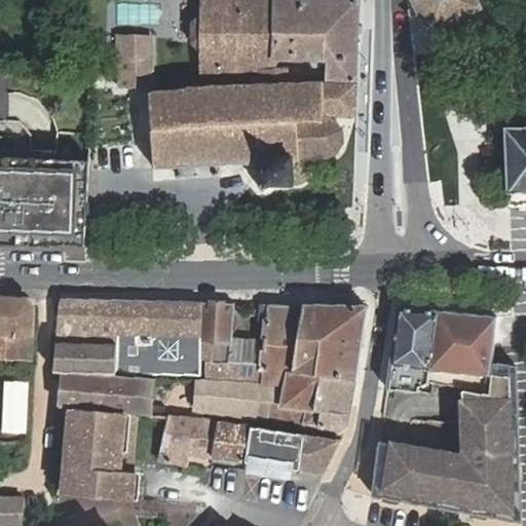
[(276,0),(200,0),(201,10),(193,21),(192,37),(200,51),(200,70),(252,73),(252,48),(258,48),(258,42),(273,43),(276,0)]
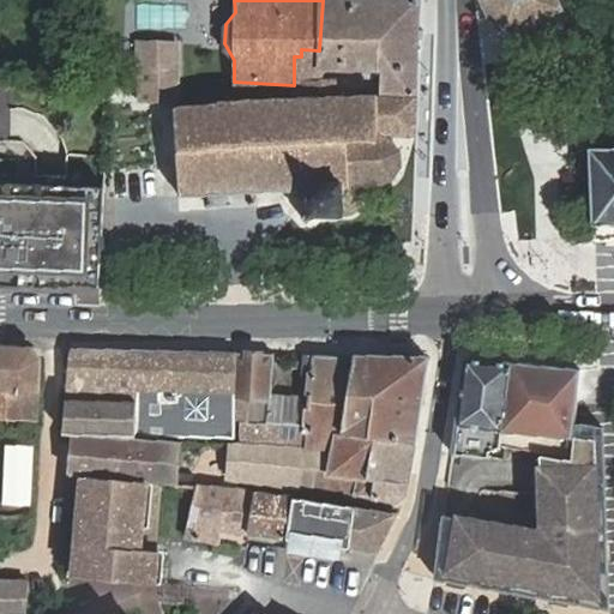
[(420,32),(419,0),(323,0),(319,50),(301,49),(301,56),(294,56),(294,85),(304,85),(304,79),(321,80),(321,72),(363,74),(362,80),(381,82),(381,94),(381,96),(417,97),(420,32)]
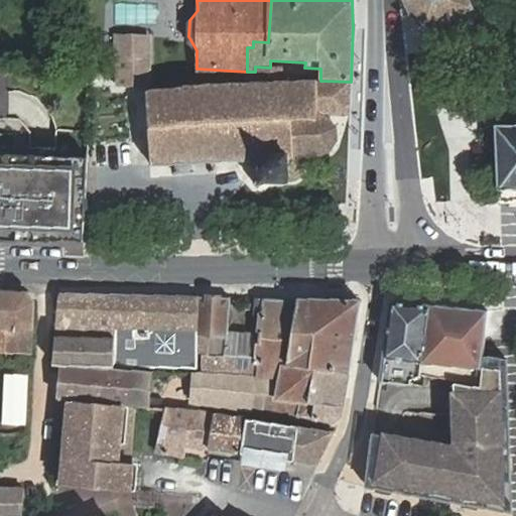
[(405,0),(412,16),(416,16),(426,36),(441,29),(438,21),(471,6),(468,0),(405,0)]
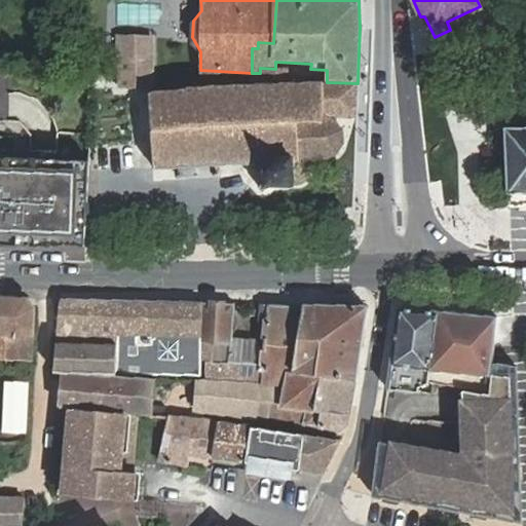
[(153,39),(120,38),(120,85),(153,83),(153,39)]
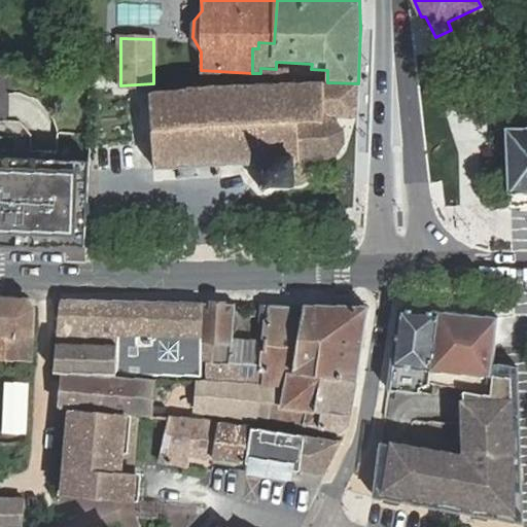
[(357,115),(358,83),(327,82),(327,80),(292,78),(291,85),(286,85),(286,69),(276,69),(260,68),(260,73),(259,86),(153,91),(153,165),(178,165),(178,176),(220,175),(220,163),(258,162),(261,165),(266,164),(266,178),(258,183),(264,189),(273,184),(296,184),(296,181),(309,174),(310,165),(307,157),(332,156),(337,154),(341,150),(343,146),(344,141),(345,136),(343,132),(342,127),(340,125),(337,123),(339,115),(357,115)]
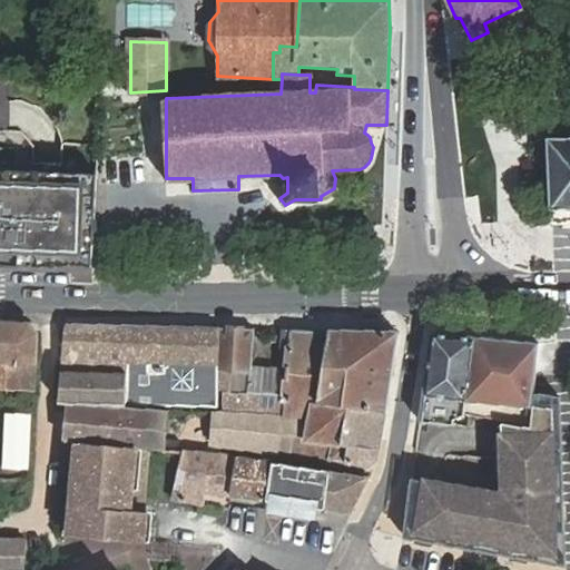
[(569,137),(549,138),(553,220),(569,219),(569,137)]
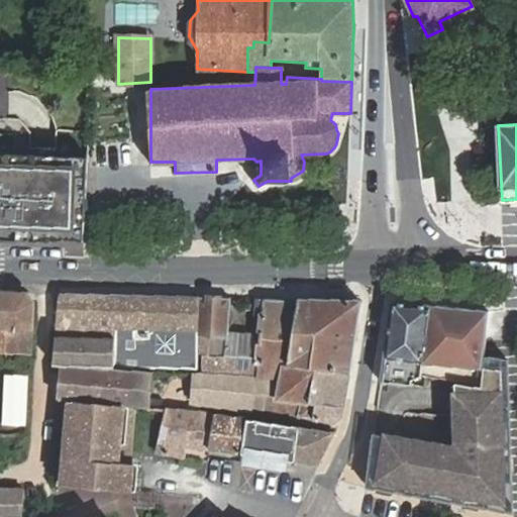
[(90,145),(55,142),(53,159),(50,159),(46,200),(0,195),(0,238),(16,240),(84,240),(89,160),(90,145)]
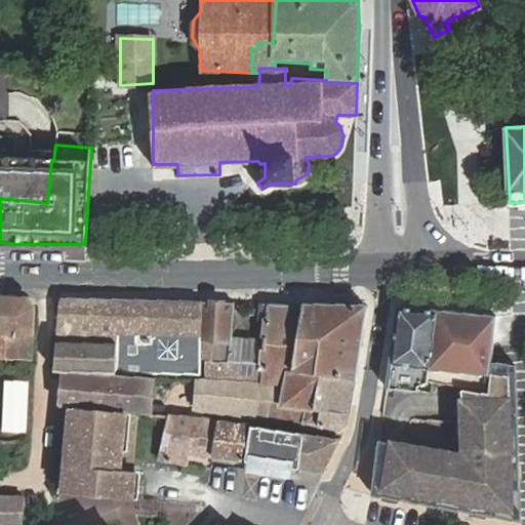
[(0,357),(32,359),(35,306),(30,298),(0,296),(0,357)]
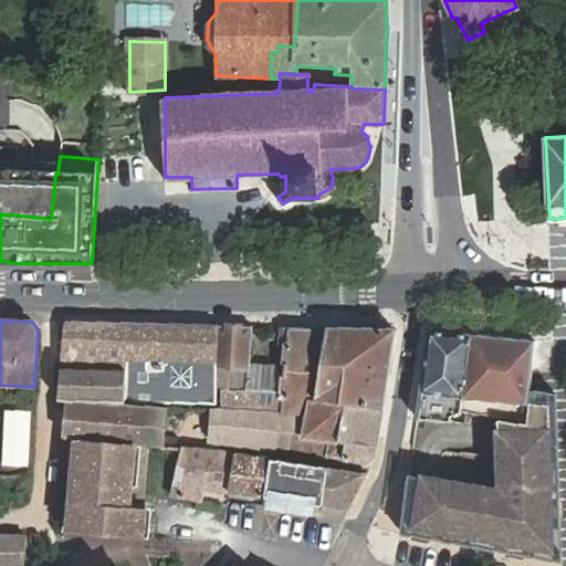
[(218,358),(218,325),(67,323),(61,395),(218,398),(218,358)]
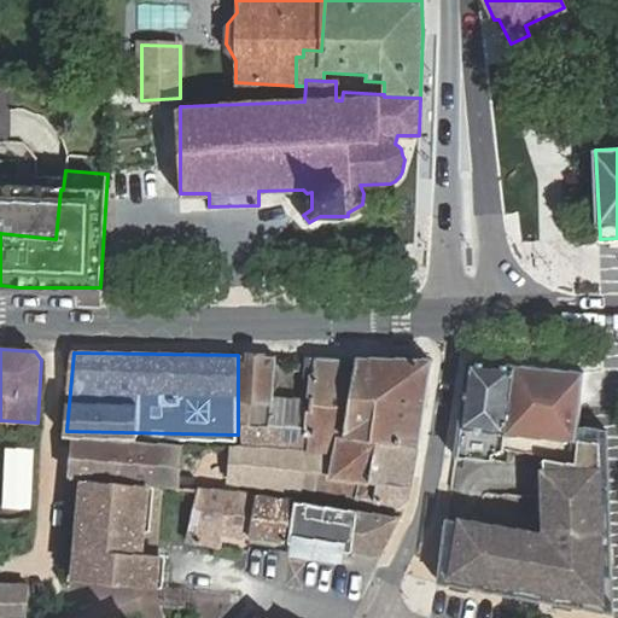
[(238,391),(244,391),(246,435),(339,448),(340,438),(419,443),(424,412),(389,409),(389,357),(316,356),(315,392),(277,391),(278,355),(238,355),(238,391)]
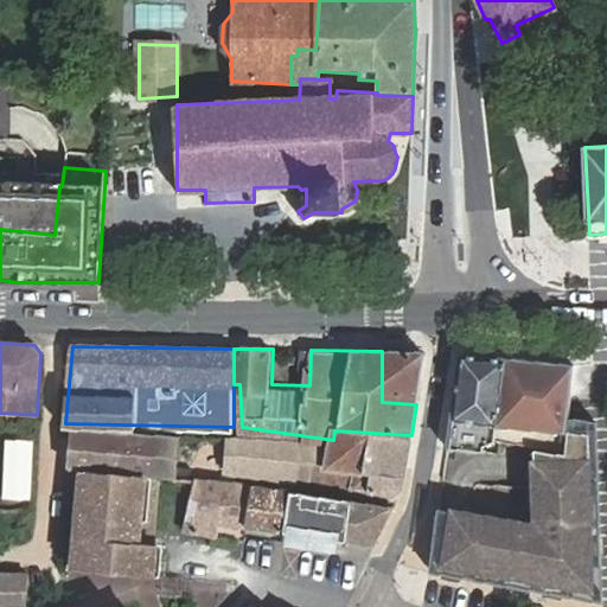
[(425,360),(421,351),(382,351),(382,402),(416,404),(425,360)]
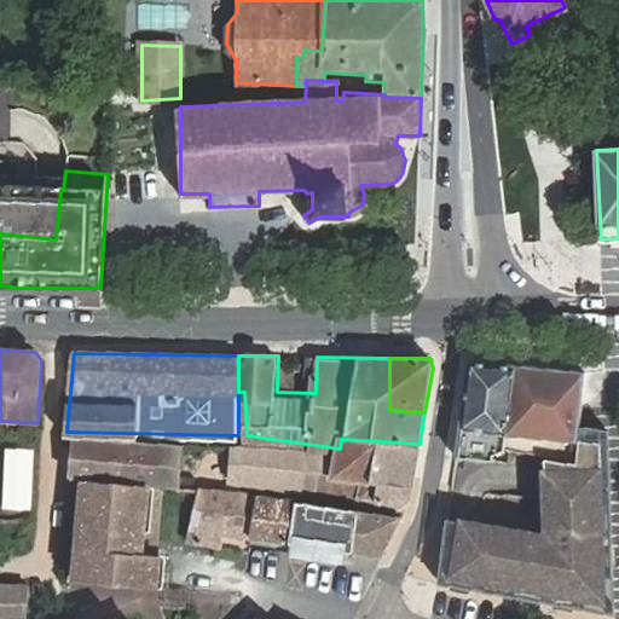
[(503,449),(518,364),(469,359),(457,455),(507,461),(507,453),(502,452),(503,449)]
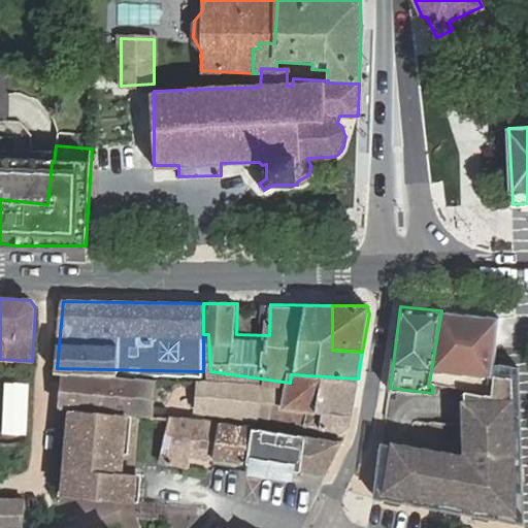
[(494,364),(500,317),(441,310),(429,383),(490,390),(494,364)]
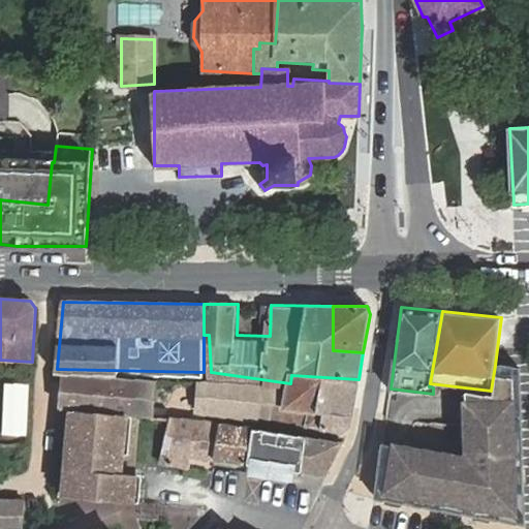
[(495,365),(491,391),(491,396),(467,393),(468,462),(383,445),(378,499),(524,524),(521,367),(495,365)]
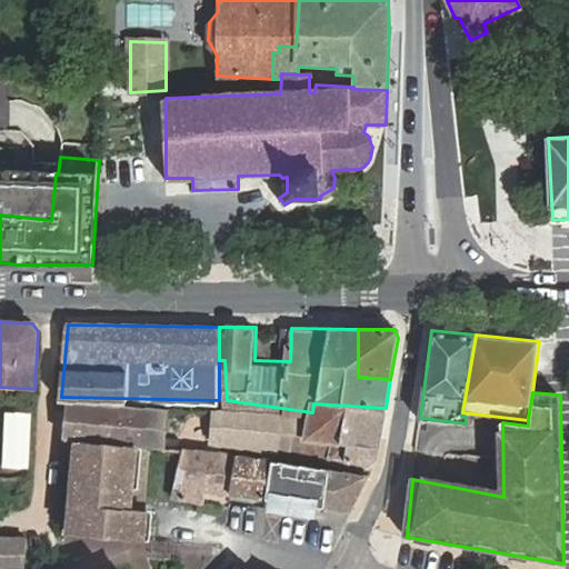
[(170,402),(70,400),(67,439),(81,440),(149,446),(165,447),(170,402)]
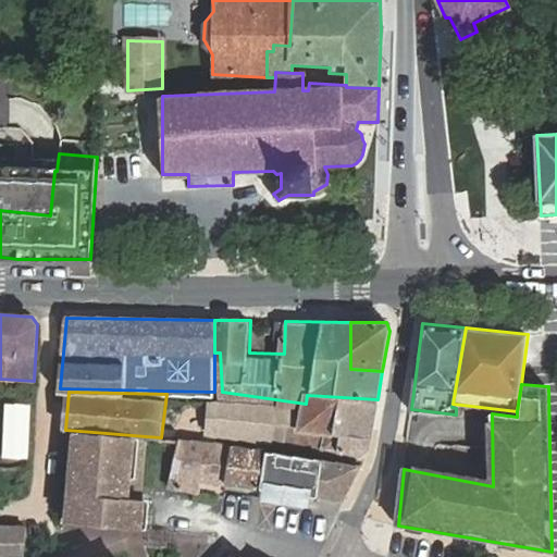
[(306,404),(306,407),(302,407),(302,410),(214,399),(209,430),(277,441),(279,438),(363,453),(369,448),(378,399),(307,395),(306,404)]
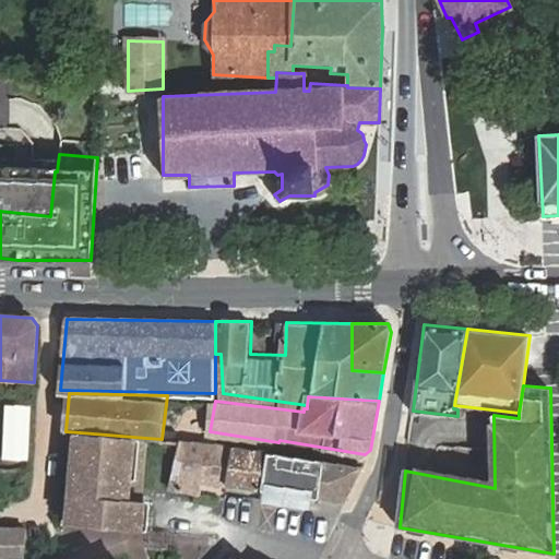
[(71,523),(144,530),(147,500),(137,499),(138,480),(143,480),(146,438),(80,432),(71,523)]
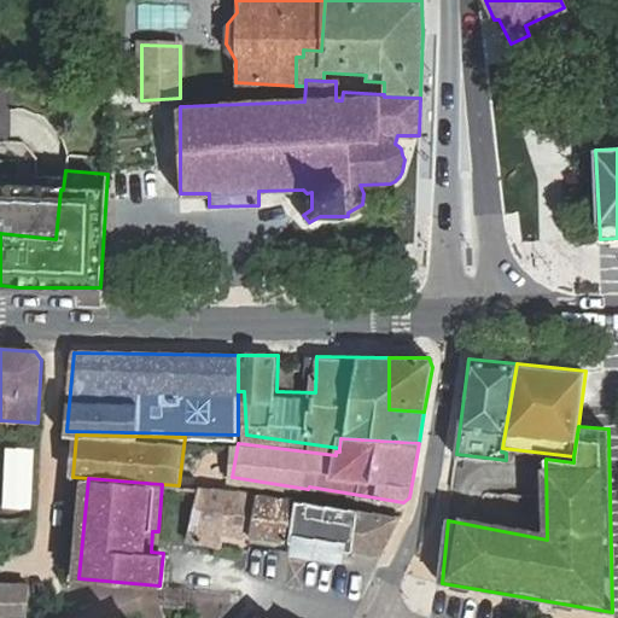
[(234,490),(198,487),(191,535),(191,538),(223,544),(226,534),(250,537),(258,493),(234,490)]
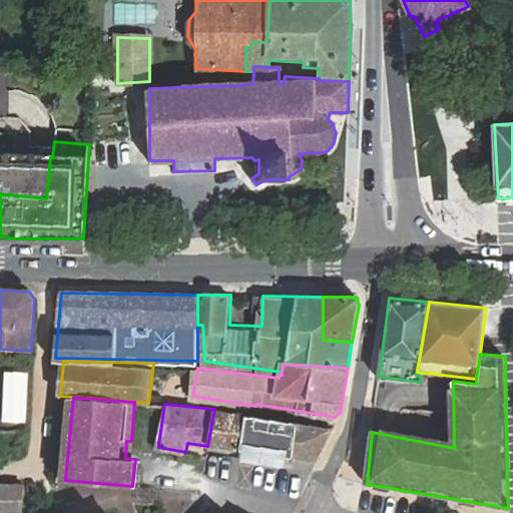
[(244,413),(214,409),(207,446),(236,450),(244,413)]
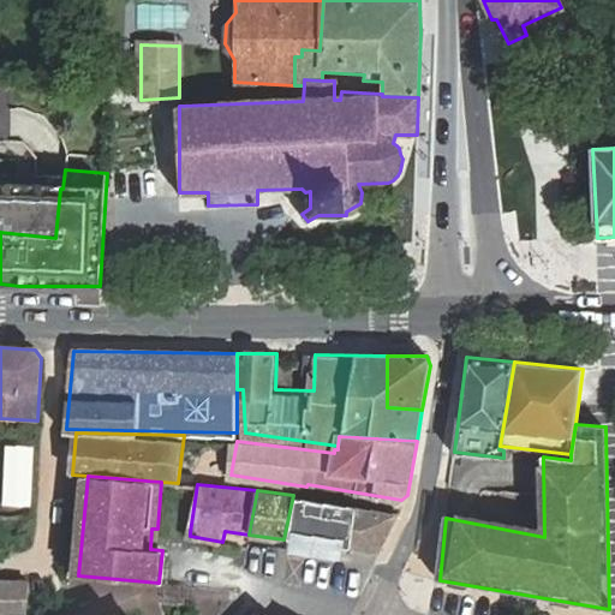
[(380,553),(399,512),(293,495),(284,539),(380,553)]
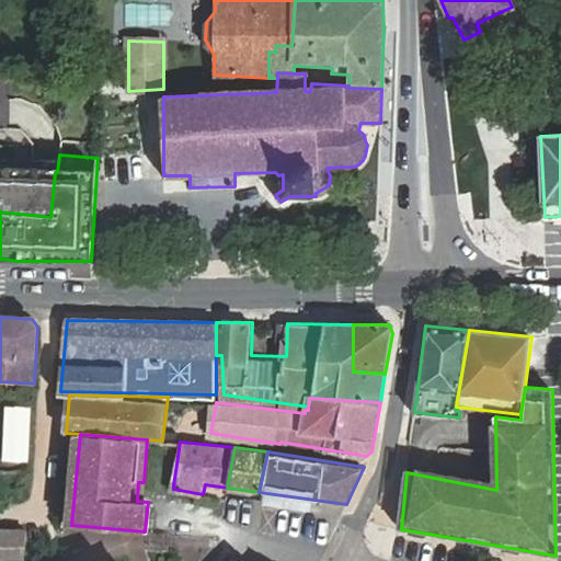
[(0,560),(24,559),(26,529),(0,528),(0,560)]
